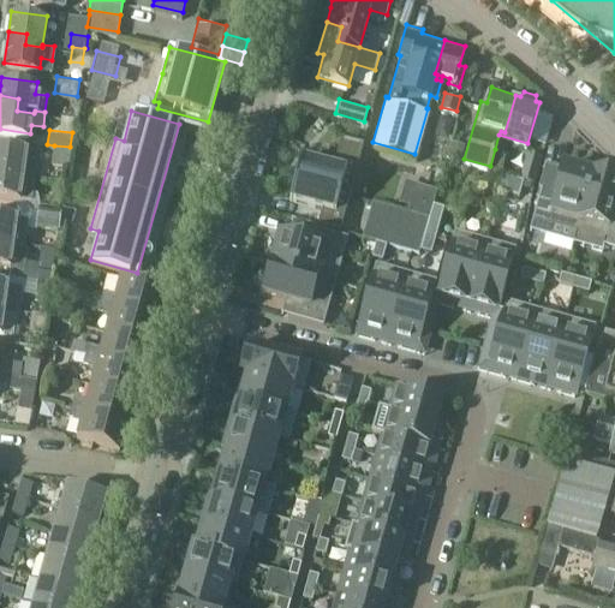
[(302,154),(291,195),(323,204),(320,220),(341,226),(365,138),(342,132),(335,162),(302,154)]
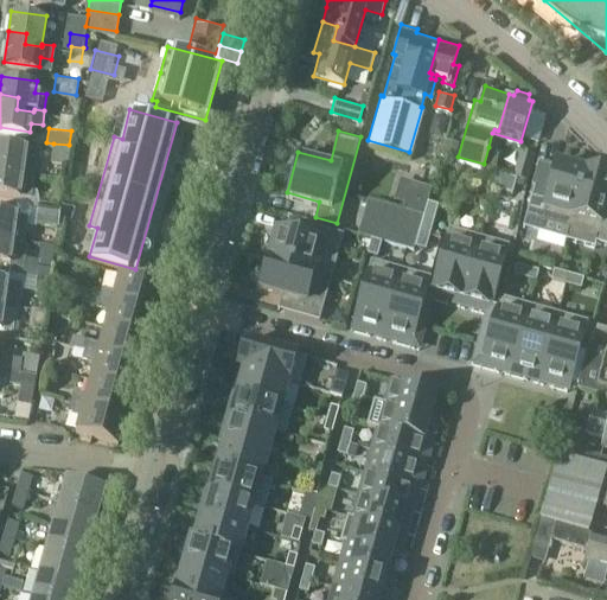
[(446,136),(442,151),(454,154),(459,139),(446,136)]
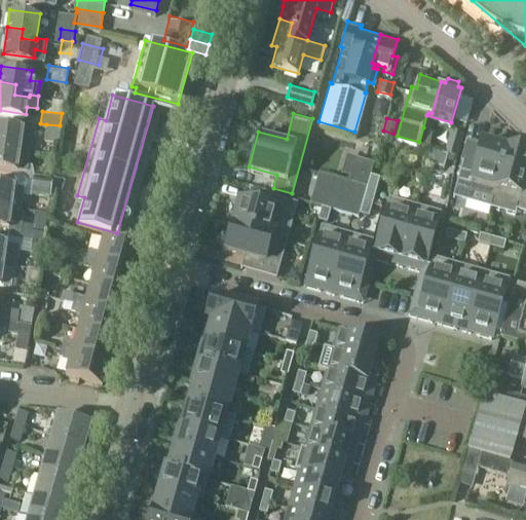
[(0,122),(0,140),(7,142),(6,150),(21,152),(21,151),(29,152),(33,127),(0,122)]
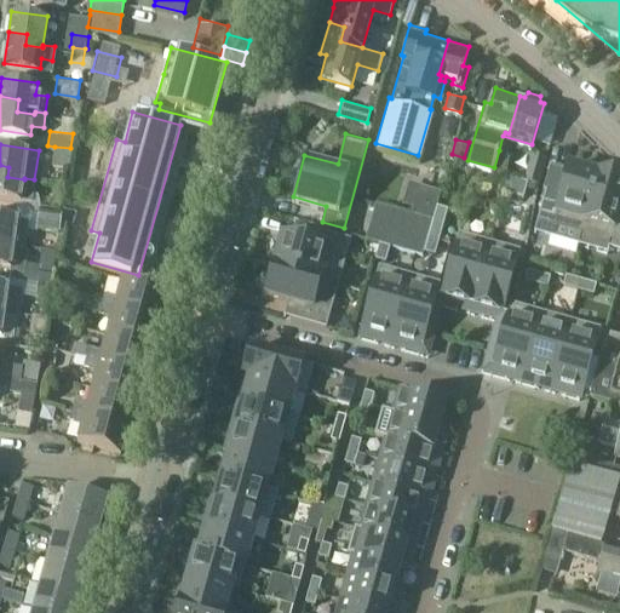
[(70,148),(55,147),(53,161),(68,164),(70,148)]
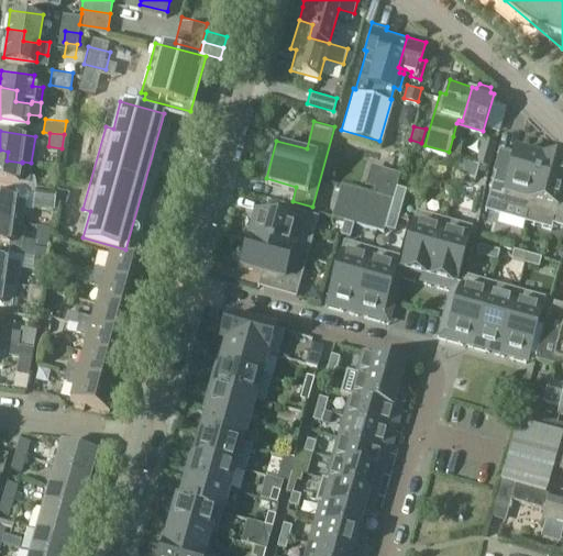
[(488,163),(496,140),(483,135),(476,158),(488,163)]
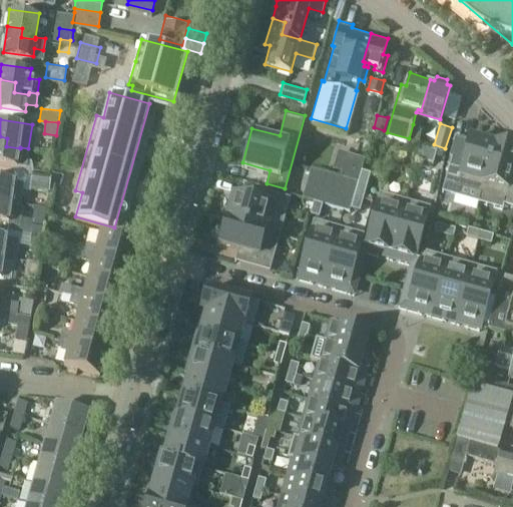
[(413,124),(409,138),(418,140),(422,126),(417,125),(413,124)]
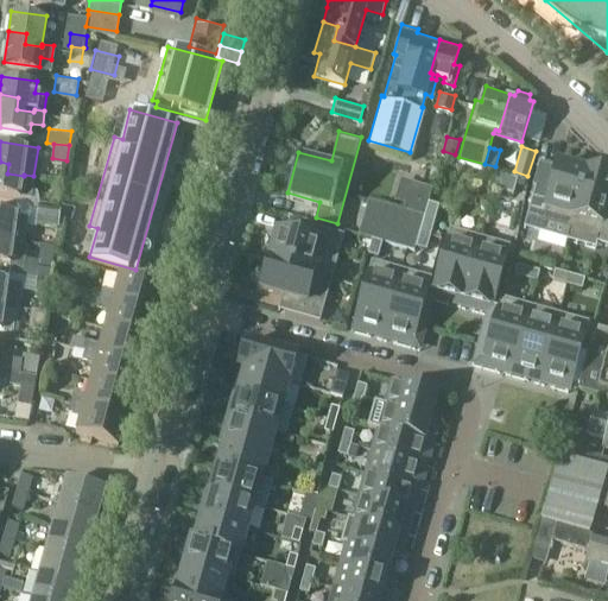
[(550,187),(536,182),(525,217),(569,231),(587,168),(558,159),(550,187)]
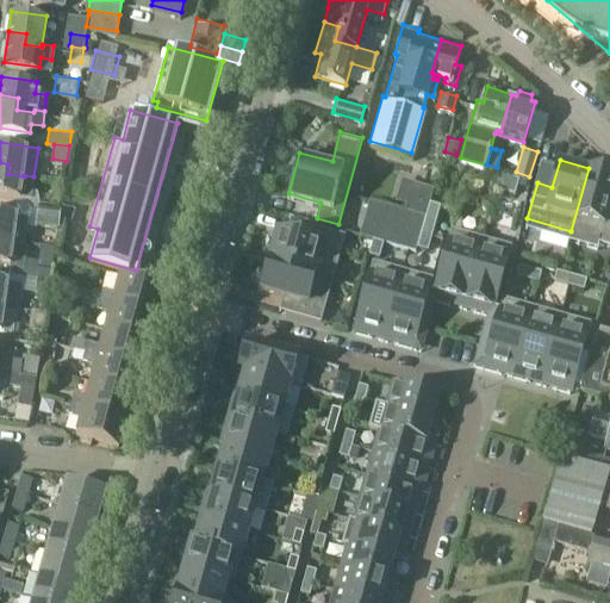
[(0,191),(17,193),(31,196),(32,187),(33,176),(24,175),(24,176),(7,174),(8,165),(0,162),(0,191)]
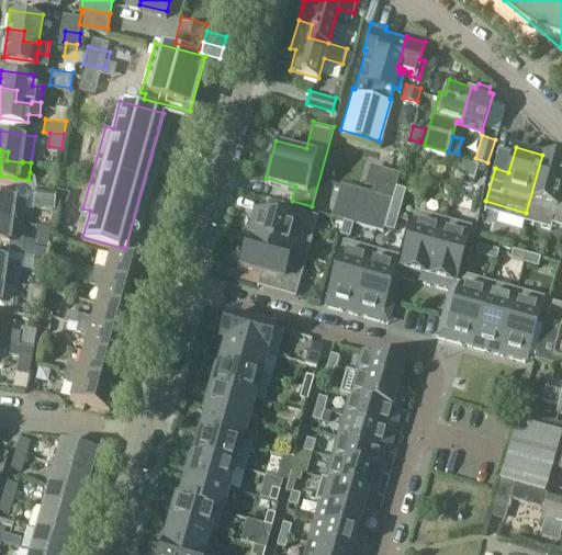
[(561,183),(561,159),(542,155),(526,213),(561,222),(561,187),(561,183)]
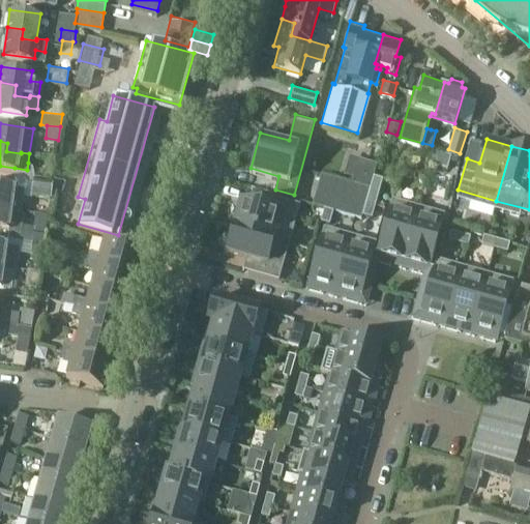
[(434,147),(430,161),(447,165),(451,152),(434,147)]
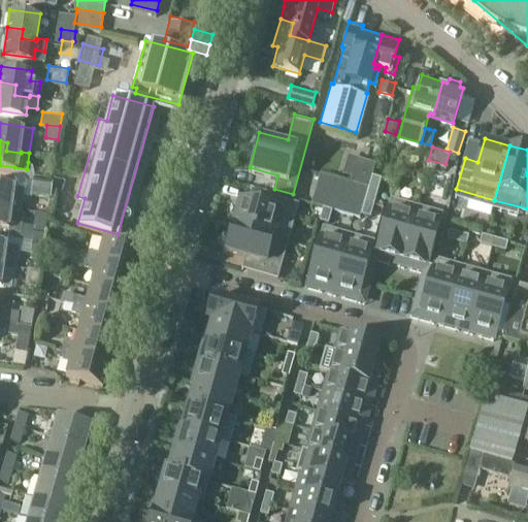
[(320,170),(311,200),(324,204),(332,206),(360,215),(361,211),(366,192),(368,185),(320,170)]
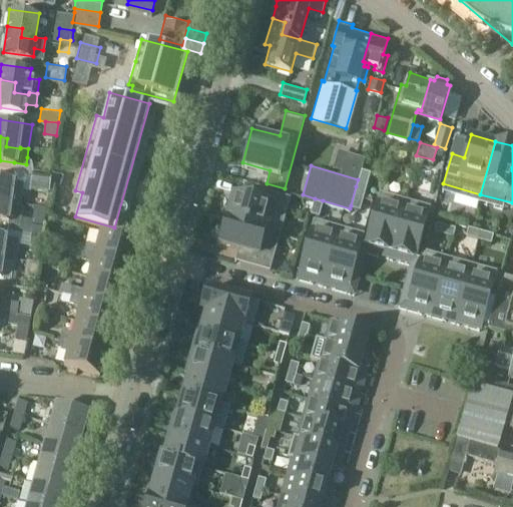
[(356,186),(365,188),(371,169),(362,167),(358,179),(356,186)]
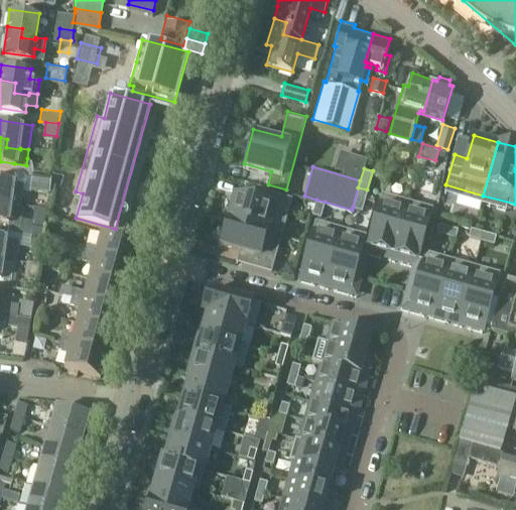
[(32,174),(30,186),(49,189),(51,177),(32,174)]
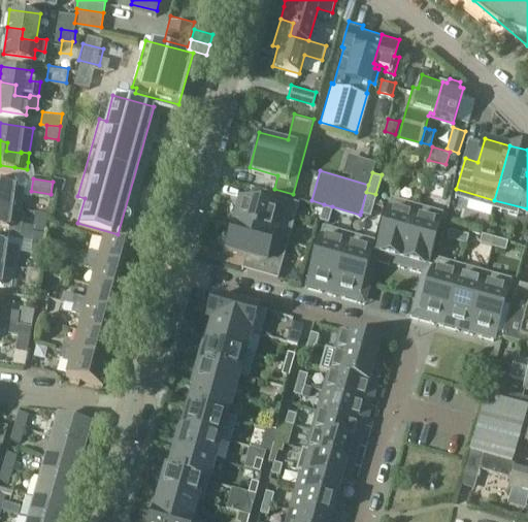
[(24,186),(0,182),(0,206),(21,209),(24,186)]
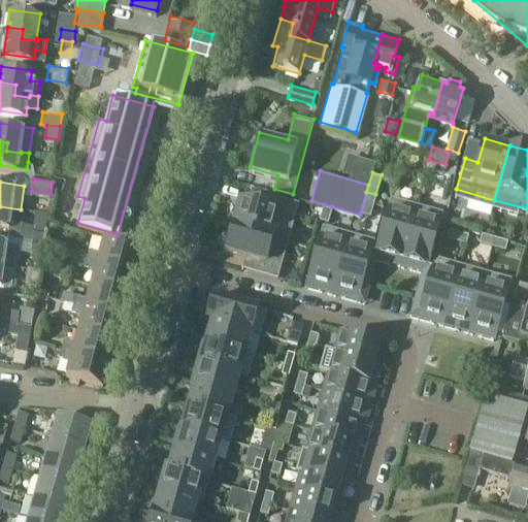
[(265,203),(244,198),(238,222),(290,236),(300,199),(268,191),(265,203)]
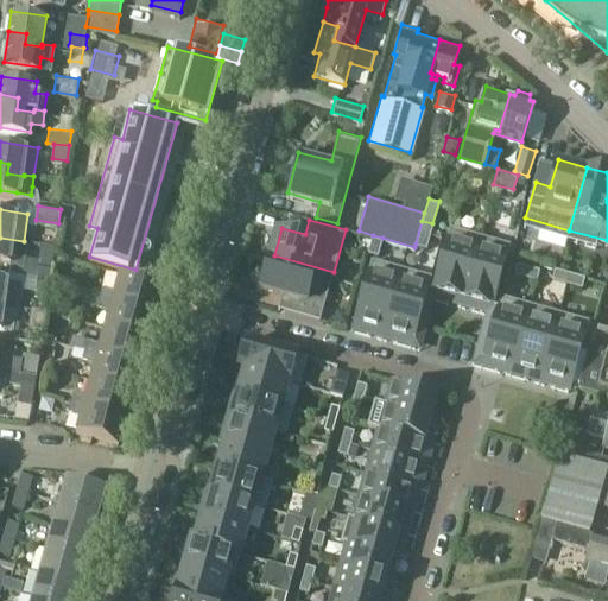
[(426,246),(432,223),(422,221),(416,244),(426,246)]
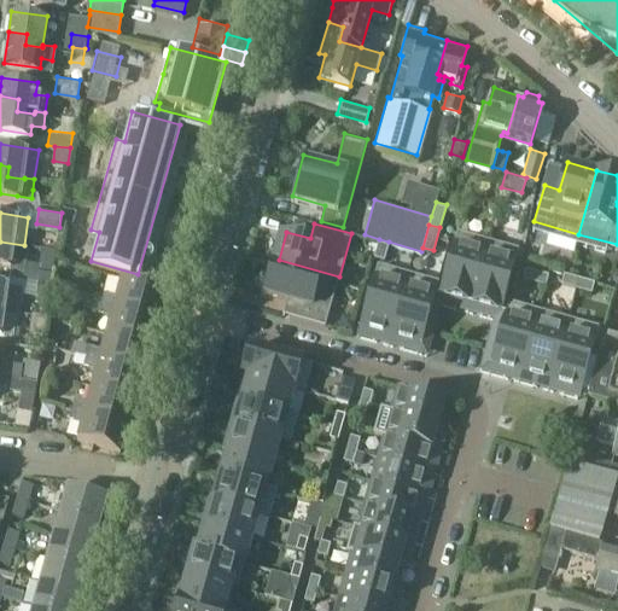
[(459,228),(441,291),(471,300),(489,237),(459,228)]
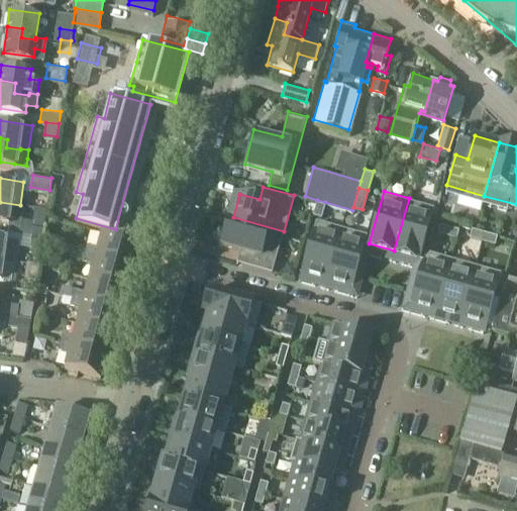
[(434,205),(409,198),(394,250),(419,258),(434,205)]
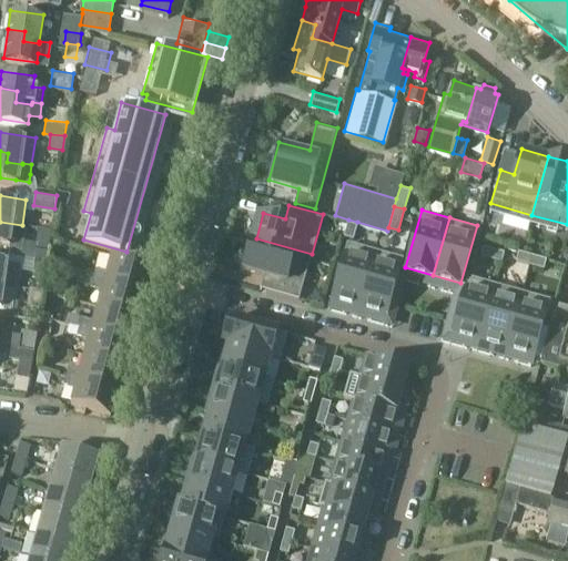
[(348,220),(345,233),(353,235),(357,222),(348,220)]
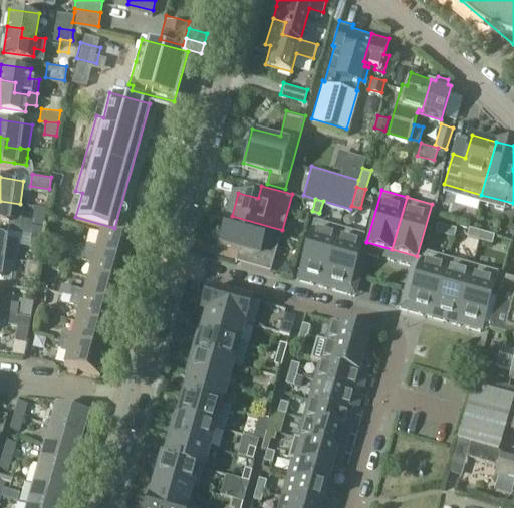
[(0,217),(9,219),(7,228),(31,231),(33,222),(20,221),(23,204),(20,204),(0,201),(0,217)]
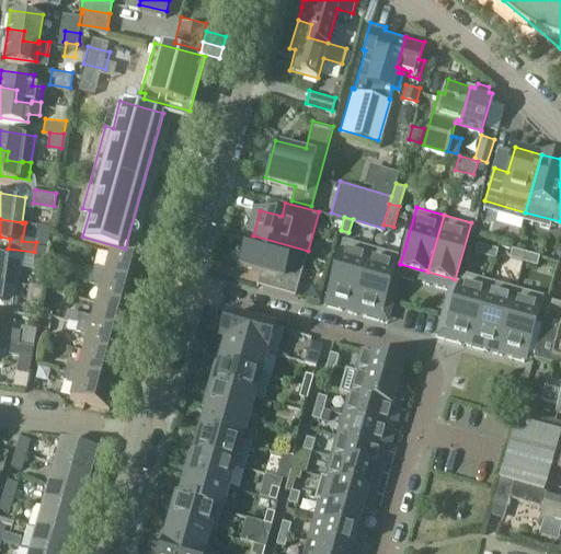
[(308,251),(253,235),(249,234),(241,262),(266,268),(263,283),(296,291),(308,251)]
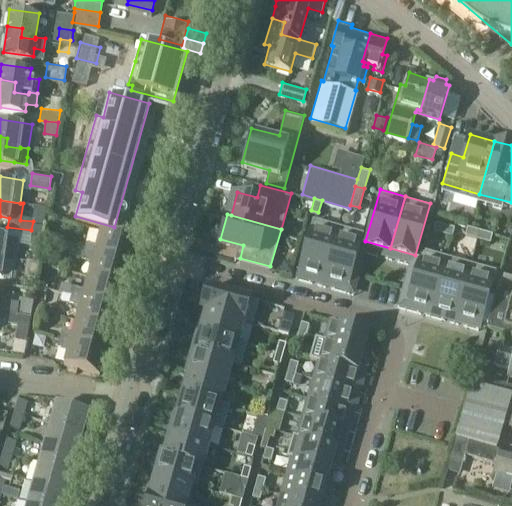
[(314,216),(299,268),(325,275),(339,223),(314,216)]
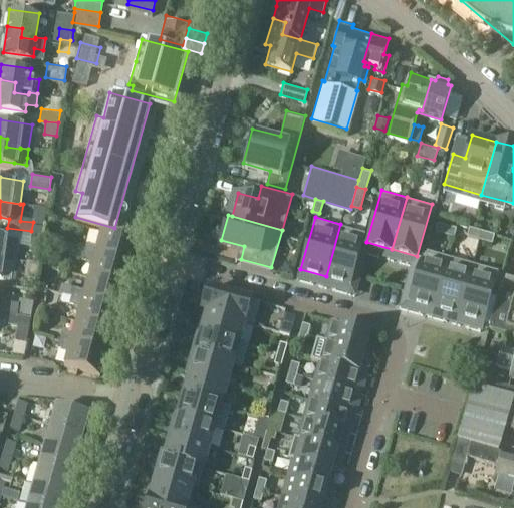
[(438,221),(435,230),(454,234),(456,226),(438,221)]
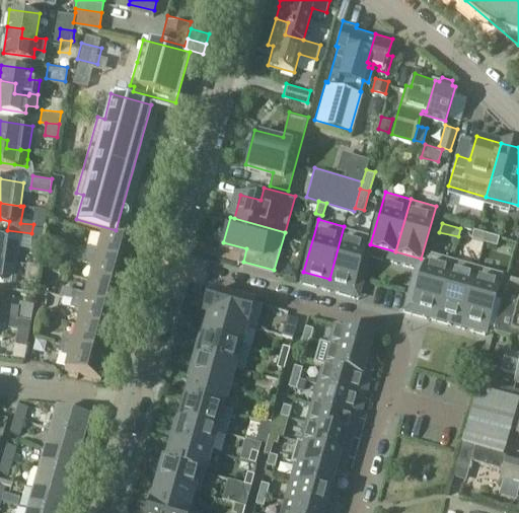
[(31,233),(44,235),(46,226),(33,224),(31,233)]
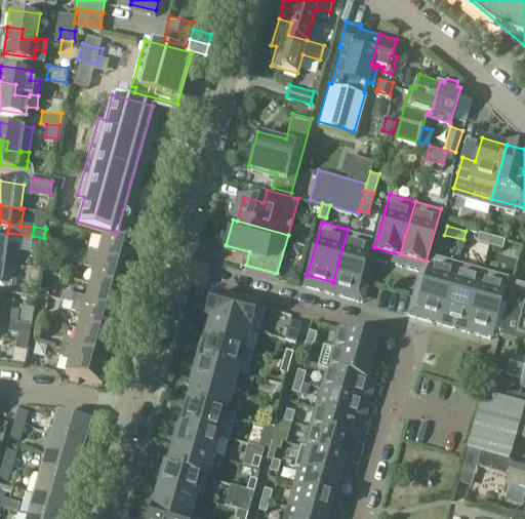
[(373,236),(348,229),(333,282),(359,289),(373,236)]
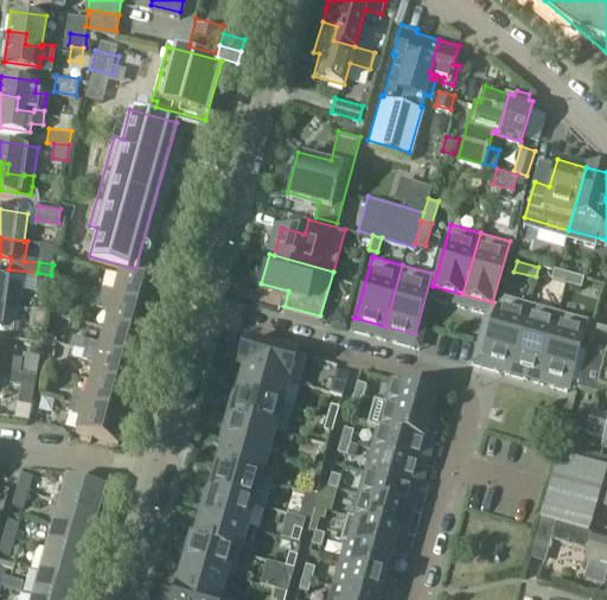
[(554,266),(551,276),(566,280),(569,269),(554,266)]
